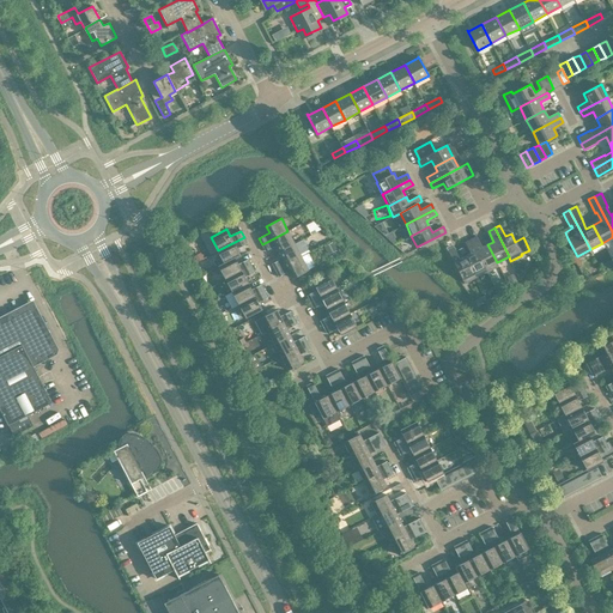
[(295,244),(287,231),(262,244),(266,252),(275,246),(279,253),(295,244)]
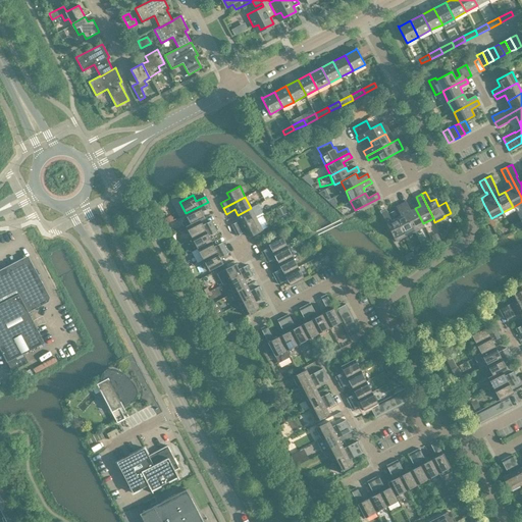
[(186,213),(191,223),(191,224),(200,219),(200,220),(205,217),(202,212),(206,210),(210,207),(208,202),(186,213)]
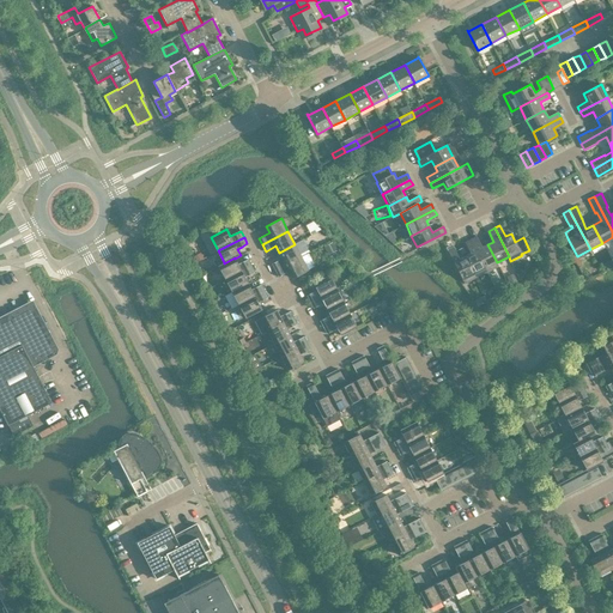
[(483,248),(477,237),(471,240),(485,268),(497,262),(487,244),(483,248)]
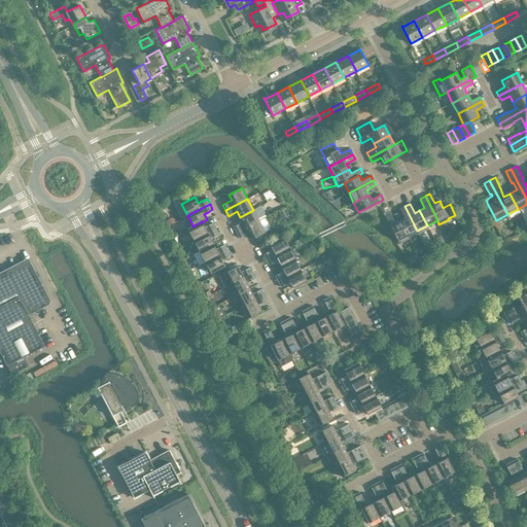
[(405,206),(400,209),(405,218),(399,220),(409,239),(419,234),(417,231),(405,206)]
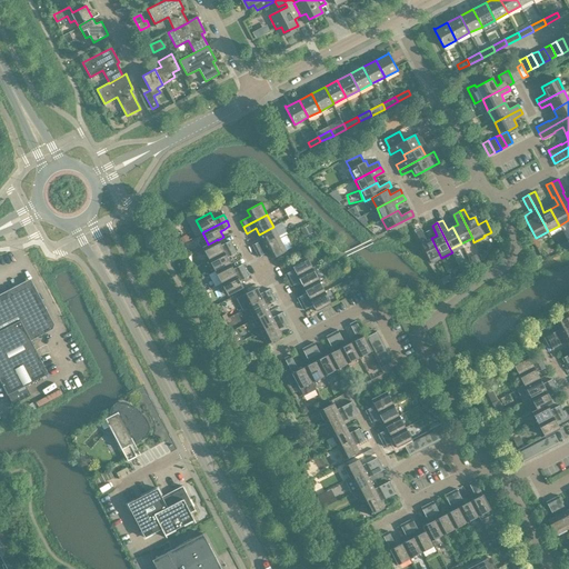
[(273,227),(259,235),(262,240),(252,245),(256,251),(280,238),(273,227)]
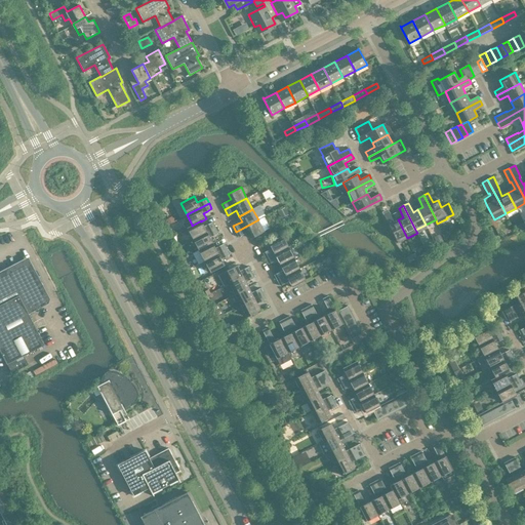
[(394,221),(389,212),(384,215),(398,242),(407,238),(398,219),(394,221)]
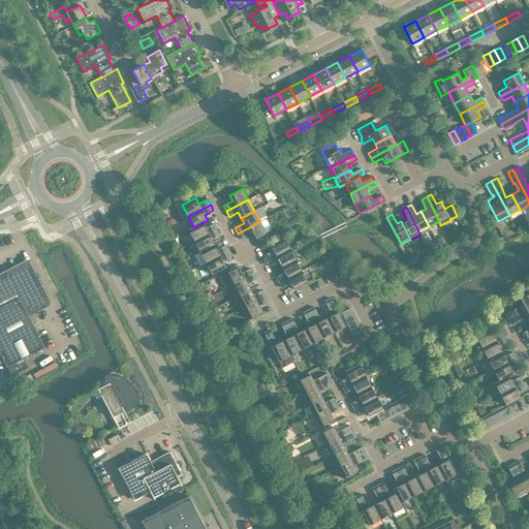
[(174,217),(167,220),(169,225),(176,222),(174,217)]
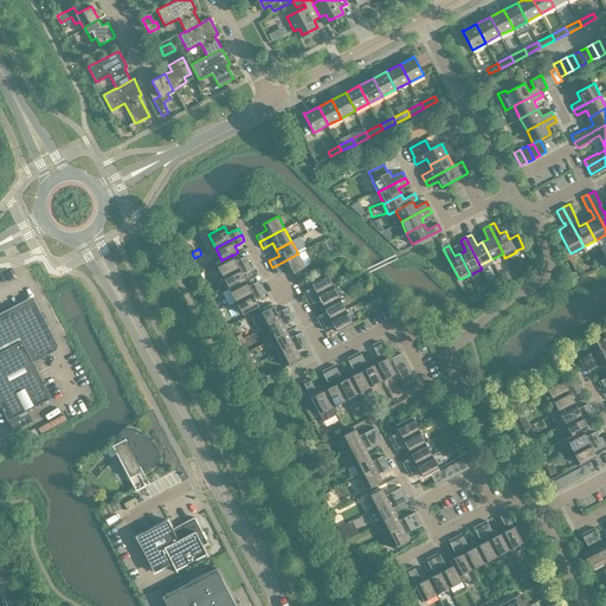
[(298,253),(272,268),(276,274),(285,268),(289,275),(305,266),(298,253)]
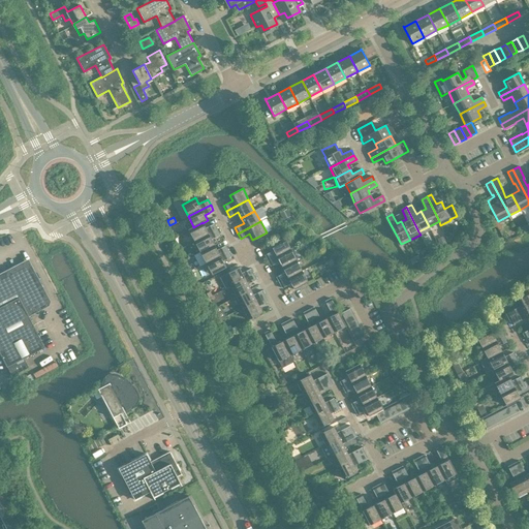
[(193,227),(193,226),(188,229),(194,241),(217,229),(214,223),(206,228),(203,223),(203,222),(193,227)]
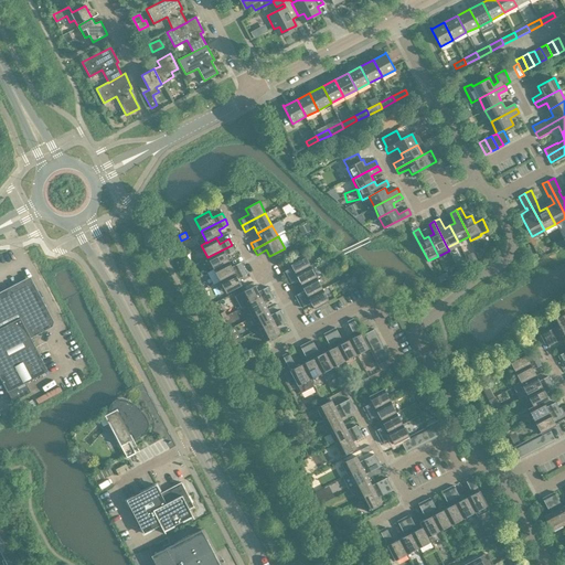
[(232,245),(208,257),(214,269),(228,262),(225,255),(235,251),(232,245)]
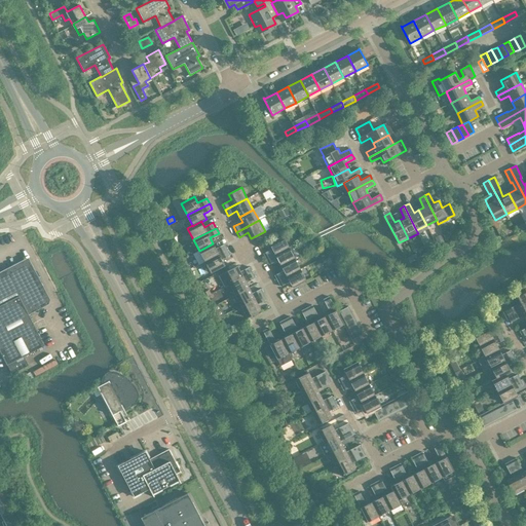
[(272,249),(263,254),(266,259),(289,247),(283,235),(269,242),(272,249)]
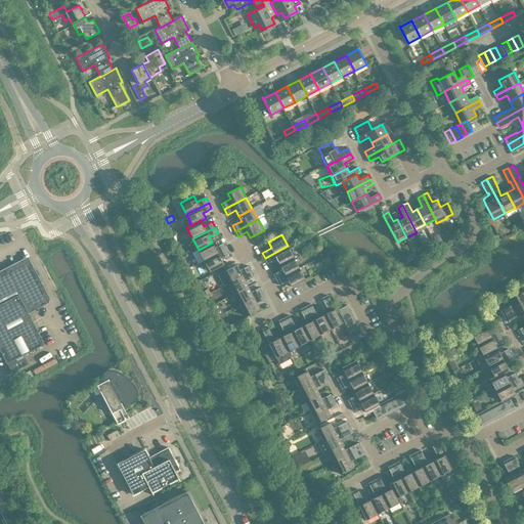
[(215,248),(212,243),(199,250),(204,260),(226,249),(224,243),(215,248)]
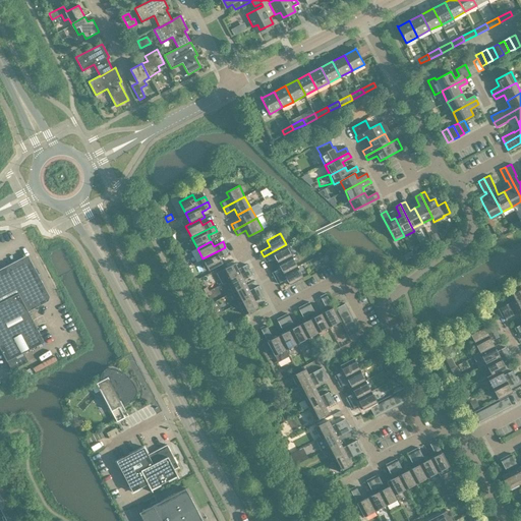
[(286,244),(264,256),(267,262),(276,257),(278,263),(292,255),(286,244)]
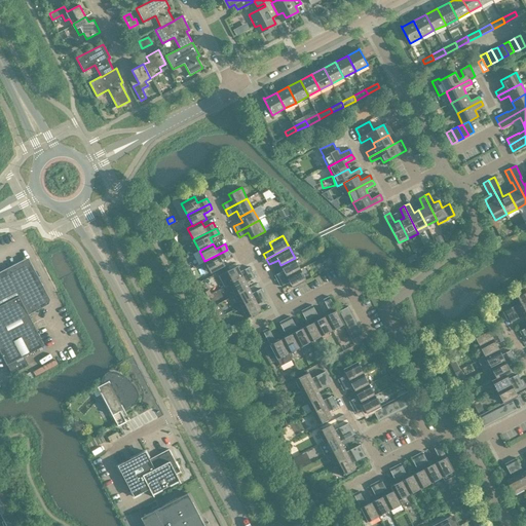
[(227,250),(204,261),(211,272),(224,265),(221,260),(230,255),(227,250)]
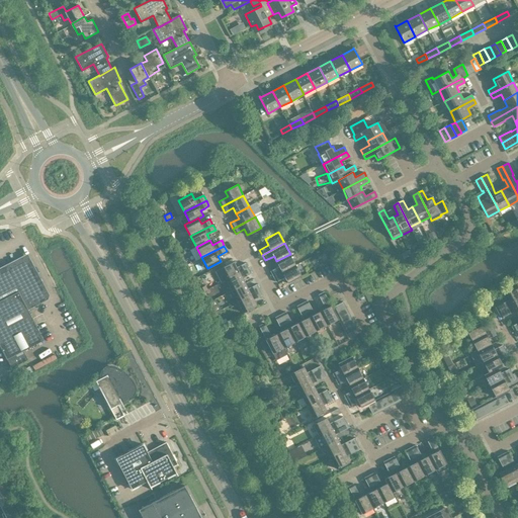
[(334,259),(329,248),(322,252),(327,263),(334,259)]
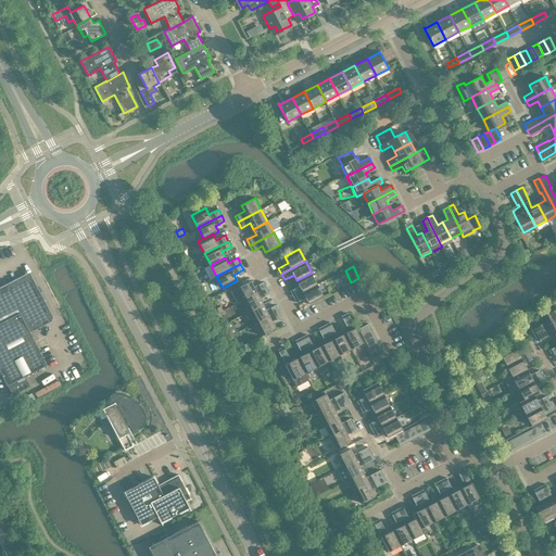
[(300,287),(290,291),(293,298),(317,285),(312,273),(297,280),(300,287)]
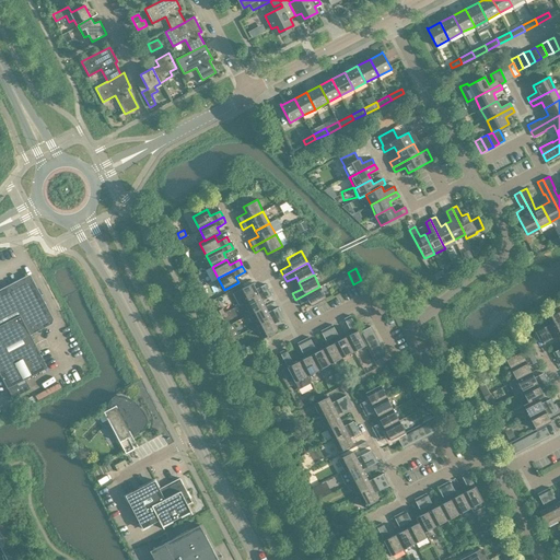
[(28,279),(0,293),(0,373),(8,388),(13,398),(31,389),(25,380),(47,368),(27,329),(49,318),(28,279)]
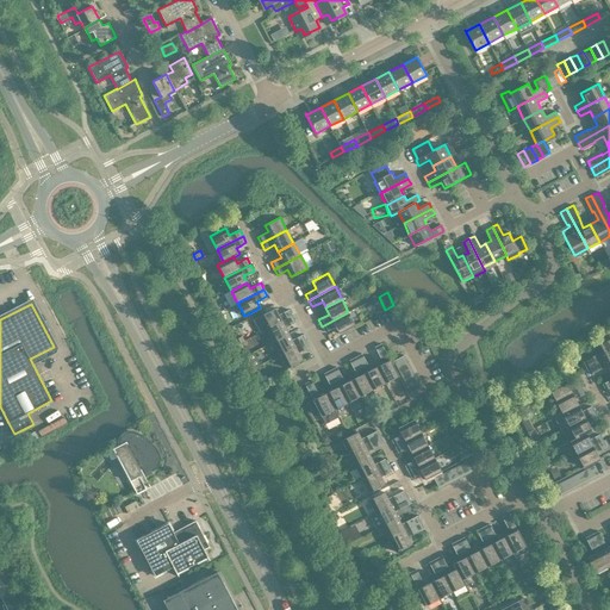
[(279,315),(275,309),(260,316),(267,329),(292,316),(290,310),(279,315)]
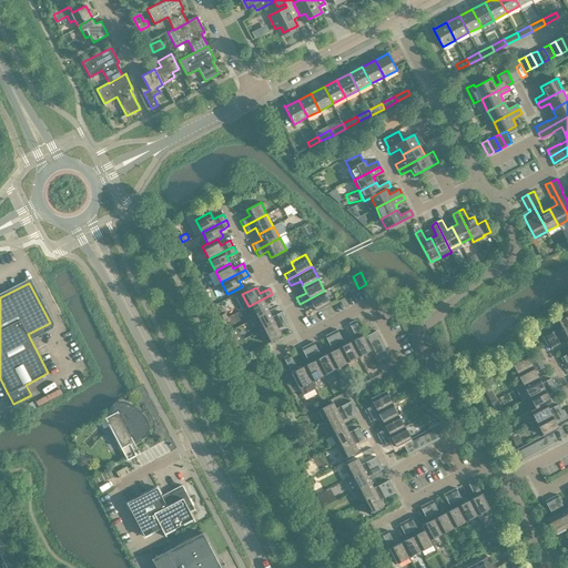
[(331,303),(324,291),(300,304),(303,310),(313,304),(316,311),(331,303)]
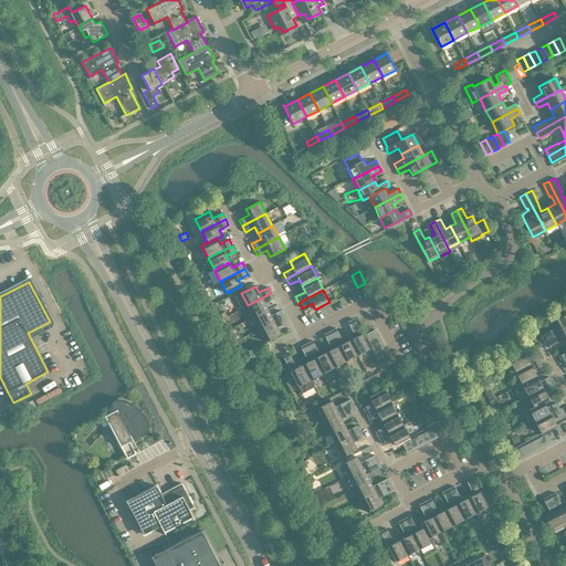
[(274,299),(271,293),(248,305),(253,317),(269,310),(265,304),(274,299)]
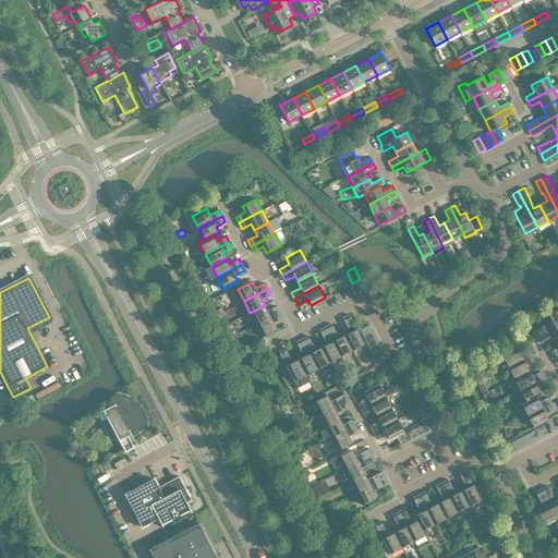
[(265,305),(250,313),(256,325),(280,312),(277,306),(267,311),(265,305)]
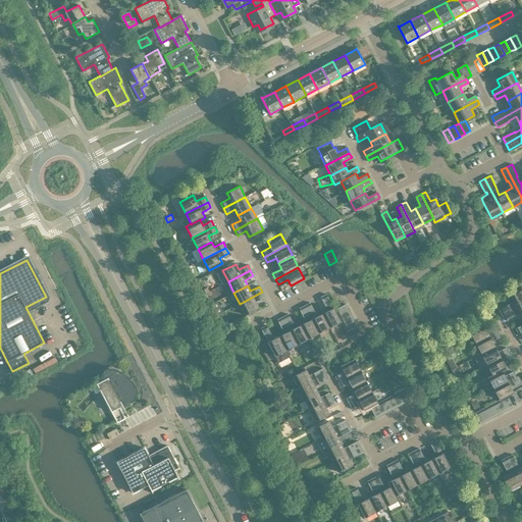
[(513,303),(500,310),(502,315),(521,304),(521,290),(510,297),(513,303)]
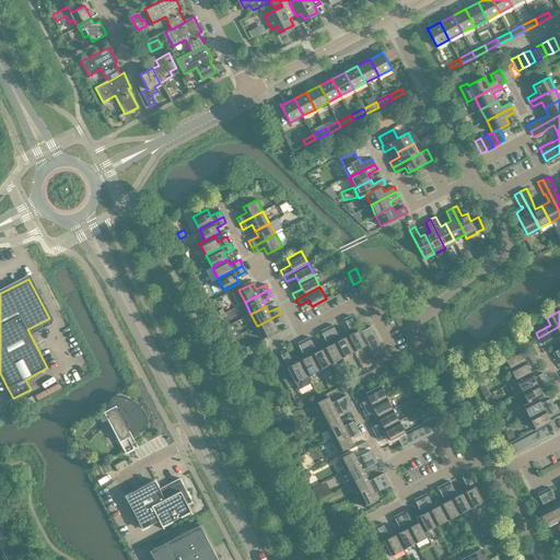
[(281,313),(257,326),(264,338),(278,330),(275,324),(283,319),(281,313)]
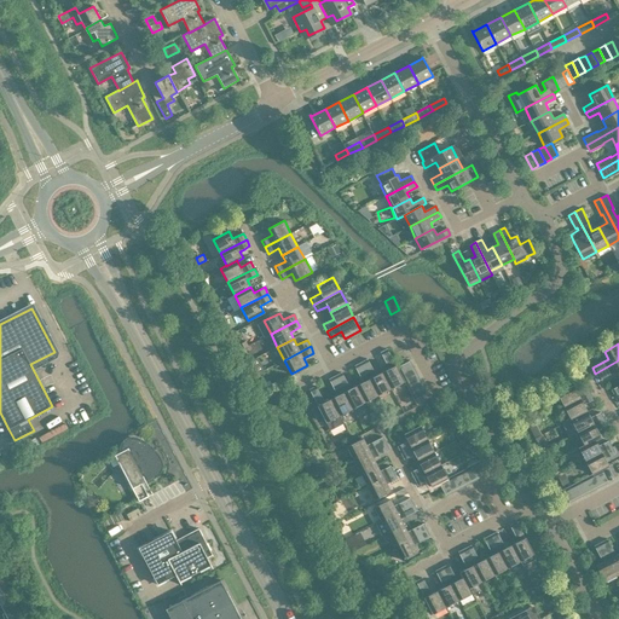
[(387,350),(381,352),(389,369),(382,372),(391,388),(404,381),(400,374),(397,368),(387,350)]
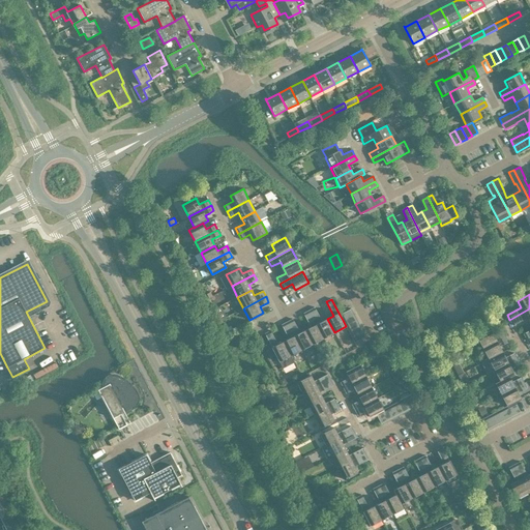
[(322,322),(315,307),(310,311),(324,339),(334,332),(327,319),(322,322)]
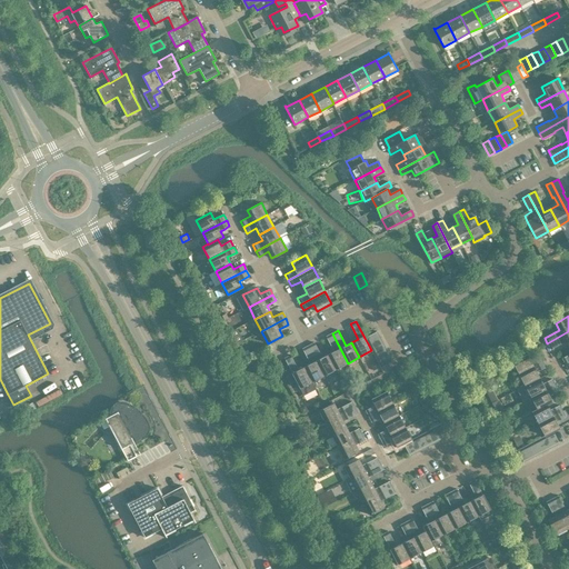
[(377,331),(368,336),(365,338),(368,343),(380,338),(377,331)]
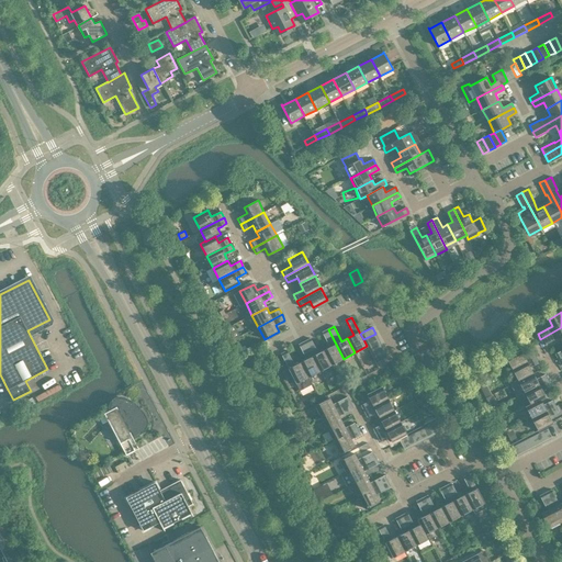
[(561,343),(561,327),(540,339),(543,345),(558,337),(561,344),(561,343)]
